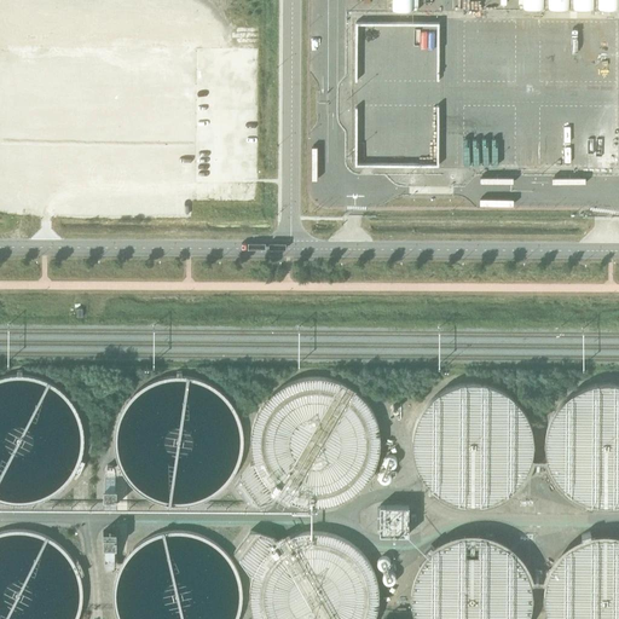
[(230,202),(230,179),(215,180),(217,202),(230,202)]
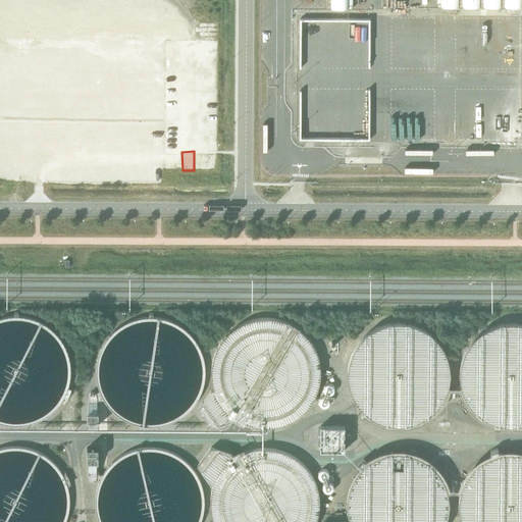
[(310,341),(309,338),(306,335),(304,333),(302,331),(299,328),(297,327),(295,326),(293,324),(291,323),(286,321),(282,320),(278,319),(276,319),(273,318),(269,318),(265,318),(263,318),(260,318),(256,319),(252,319),(250,320),(247,321),(244,323),(242,324),(239,325),(236,327),(232,329),(229,332),(227,334),(225,336),(223,338),(223,340),(221,342),(220,344),(218,347),(216,351),(215,353),(214,356),(213,360),(212,362),(212,363),(212,367),(211,370),(211,372),(211,375),(212,378),(212,382),(213,384),(213,385),(214,388),(214,389),(215,390),(215,394),(216,396),(218,398),(218,400),(219,401),(220,402),(221,404),(222,405),(222,406),(224,408),(225,409),(226,410),(227,411),(228,413),(230,414),(231,415),(233,417),(235,417),(236,418),(239,420),(241,421),(245,423),(248,424),(251,425),(254,426),(256,426),(259,427),(263,427),(266,427),(268,427),(272,427),(275,427),(277,426),(280,425),(282,425),(286,423),(289,422),(292,421),(294,420),(296,419),(300,416),(302,415),(303,414),(305,411),(307,409),(309,407),(311,405),(312,403),(314,400),(315,397),(317,394),(318,390),(319,388),(319,385),(320,384),(320,381),(321,379),(321,378),(321,375),(321,372),(321,370),(321,367),(320,365),(320,363),(320,361),(319,358),(318,356),(317,352),(316,350),(315,347),(313,344),(312,343),(310,341)]
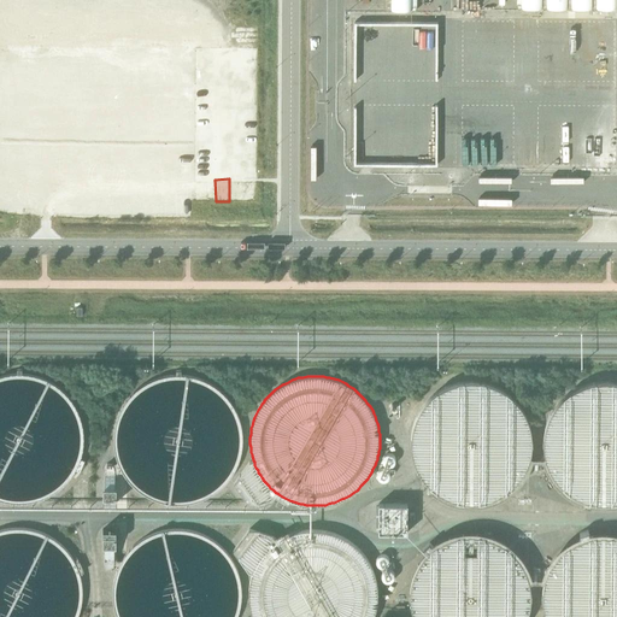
[(427,483),(428,486),(424,489),(432,497),(435,492),(436,492),(439,494),(441,495),(444,497),(446,498),(450,499),(452,500),(454,501),(459,503),(464,503),(466,504),(470,504),(472,504),(476,504),(479,503),(482,503),(486,501),(489,501),(492,500),(495,499),(499,497),(501,495),(505,493),(507,492),(510,491),(511,489),(515,486),(517,485),(519,481),(521,479),(523,475),(526,472),(527,469),(528,465),(529,463),(530,459),(532,456),(532,453),(532,452),(533,450),(533,447),(533,444),(533,440),(533,438),(532,434),(532,432),(530,428),(530,427),(529,424),(529,421),(528,418),(527,416),(526,413),(523,409),(519,405),(518,403),(516,401),(513,399),(512,397),(509,394),(505,392),(501,389),(499,388),(495,387),(492,386),(489,385),(485,383),(482,382),(480,382),(476,382),(474,382),(470,382),(468,382),(464,382),(462,383),(457,383),(453,385),(451,386),(450,386),(447,387),(442,389),(440,391),(438,393),(435,394),(433,397),(429,399),(427,403),(424,405),(422,407),(421,410),(419,412),(417,415),(417,416),(416,418),(415,422),(413,424),(412,428),(412,432),(411,435),(411,438),(411,440),(411,444),(411,446),(411,448),(411,450),(412,452),(412,456),(413,458),(413,460),(415,465),(416,468),(418,470),(419,474),(421,476),(423,479),(424,481),(427,483)]
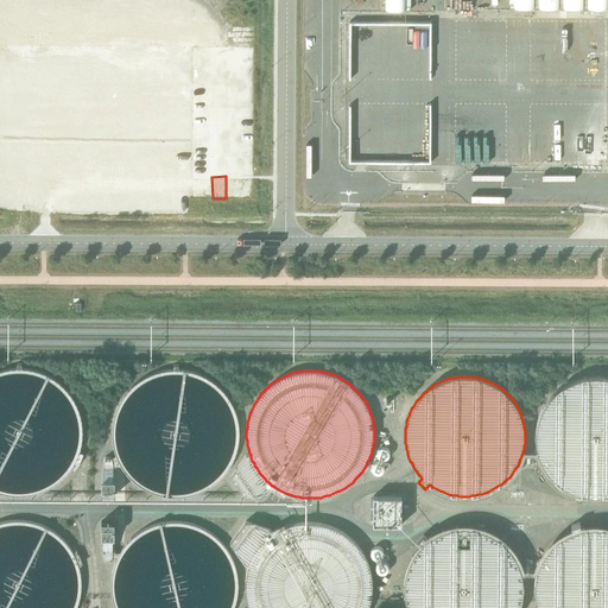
[(607,379),(602,378),(600,378),(596,378),(594,378),(590,378),(588,378),(584,379),(582,379),(580,380),(576,381),(574,381),(570,382),(568,384),(565,386),(563,387),(559,390),(557,391),(555,393),(552,396),(550,398),(549,399),(546,401),(545,404),(544,405),(543,409),(542,411),(540,413),(539,416),(538,419),(537,422),(536,424),(536,428),(536,430),(534,434),(534,436),(534,439),(534,442),(536,445),(536,448),(536,450),(537,454),(538,456),(539,460),(540,462),(542,464),(543,468),(544,470),(546,473),(548,475),(549,476),(551,479),(552,481),(555,482),(557,485),(559,486),(563,489),(565,491),(569,492),(571,493),(572,493),(574,494),(576,495),(578,495),(582,496),(584,496),(587,498),(591,498),(595,498),(597,498),(602,498),(605,496),(607,496),(607,495),(607,379)]
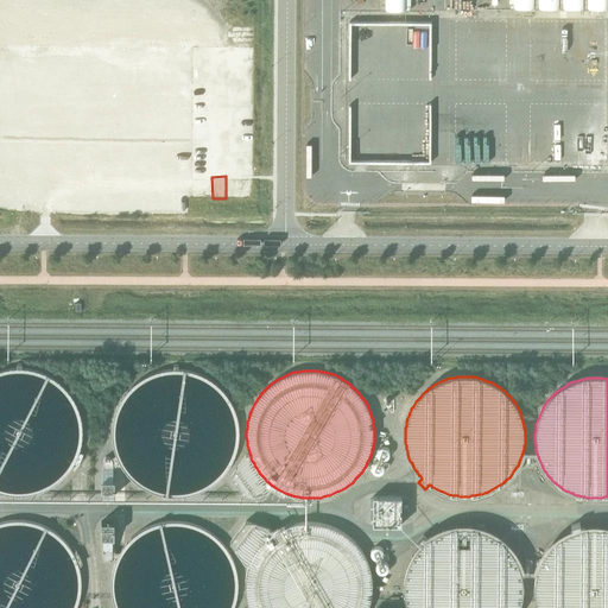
[(388,450),(388,449),(387,448),(386,447),(385,447),(384,447),(382,447),(381,447),(380,448),(379,448),(378,449),(378,450),(377,451),(377,453),(377,454),(377,455),(378,456),(378,457),(379,457),(380,458),(381,460),(382,460),(385,460),(386,458),(387,458),(388,457),(388,456),(390,456),(390,455),(390,454),(390,453),(390,451),(390,450),(388,450)]
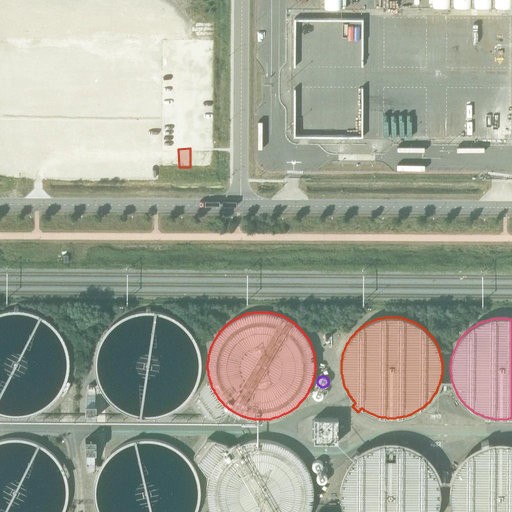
[(211,383),(210,382),(207,383),(194,401),(207,419),(228,412),(230,409),(229,409),(227,407),(226,406),(224,405),(223,403),(222,402),(221,401),(220,400),(218,398),(218,397),(217,396),(216,394),(215,393),(214,392),(214,390),(212,388),(211,386),(211,383)]
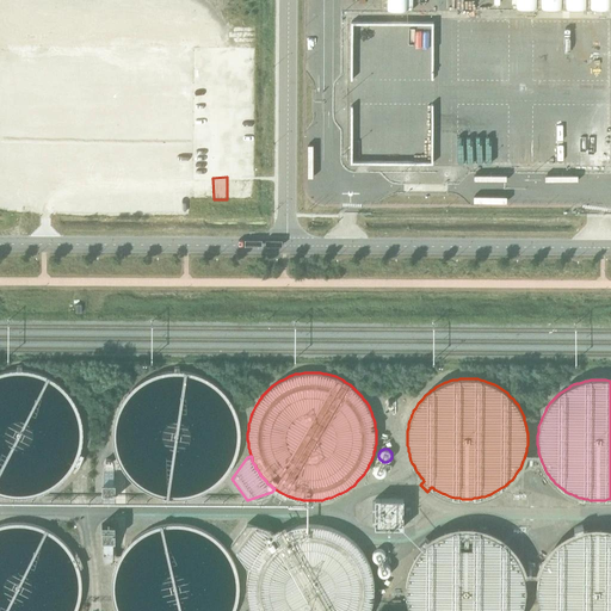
[(386,467),(384,466),(384,464),(383,464),(382,463),(381,463),(378,463),(377,463),(377,464),(376,464),(375,466),(374,467),(374,468),(374,469),(374,470),(374,471),(375,474),(375,475),(376,475),(377,476),(378,476),(380,476),(381,476),(383,476),(384,475),(384,474),(386,474),(386,473),(387,471),(387,470),(387,469),(387,468),(386,467)]
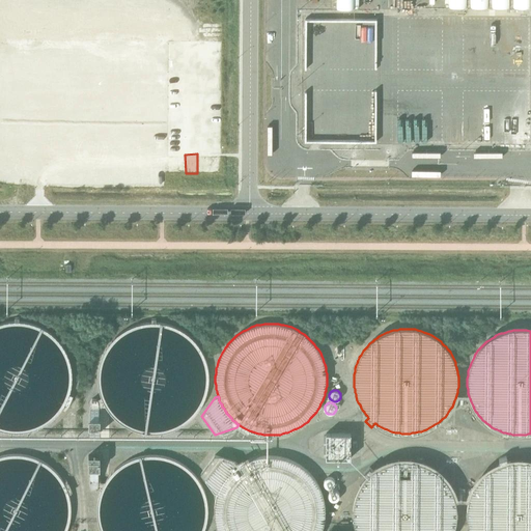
[(351,458),(351,434),(326,432),(326,457),(351,458)]
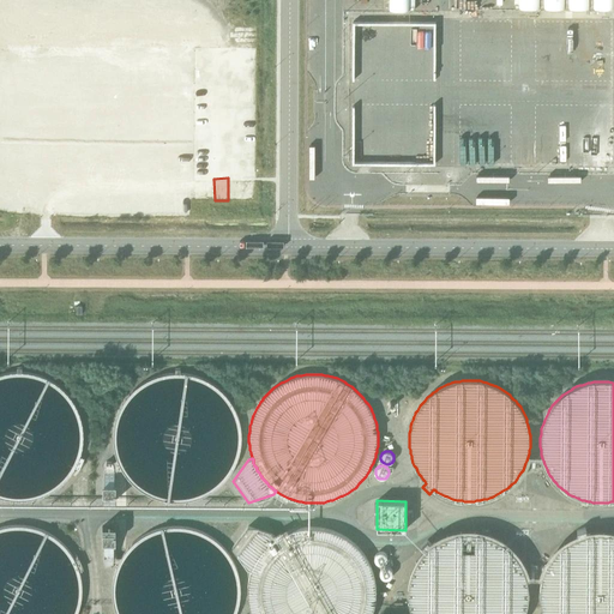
[(274,540),(275,539),(276,537),(274,535),(248,525),(232,547),(247,569),(251,570),(252,569),(252,567),(253,565),(254,563),(256,560),(257,558),(258,557),(259,555),(260,552),(262,551),(264,548),(265,547),(268,545),(270,542),(271,541),(272,540),(274,540)]
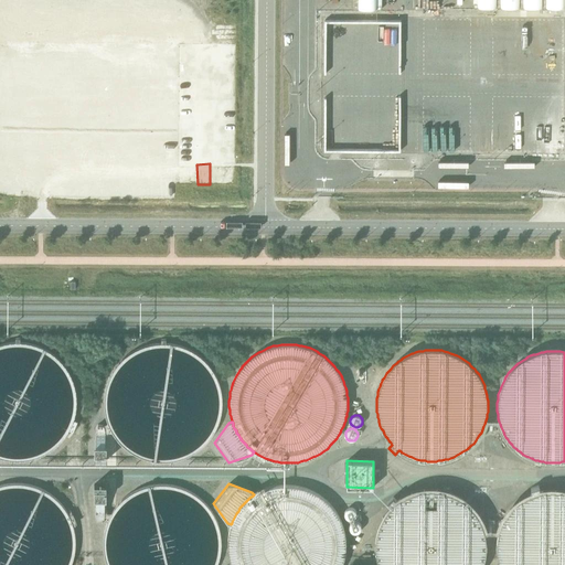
[(341,520),(340,516),(339,514),(337,512),(334,509),(333,508),(331,504),(329,502),(327,500),(324,498),(322,497),(319,493),(317,492),(315,491),(310,489),(307,488),(304,487),(301,486),(297,486),(294,484),(291,484),(288,484),(286,484),(283,484),(281,484),(278,484),(276,486),(273,486),(270,487),(267,488),(265,489),(262,490),(258,492),(254,494),(253,496),(252,497),(251,497),(249,498),(248,499),(246,501),(244,503),(243,504),(241,507),(240,508),(238,511),(237,512),(236,513),(235,515),(234,518),(233,520),(232,522),(232,523),(231,524),(231,525),(231,526),(230,530),(228,532),(228,535),(228,536),(227,540),(227,542),(227,544),(227,546),(228,550),(228,552),(228,555),(230,560),(231,562),(231,564),(342,564),(343,562),(344,558),(344,557),(345,554),(345,552),(345,550),(347,547),(347,544),(347,542),(347,539),(345,536),(345,533),(345,532),(344,529),(343,526),(342,522),(341,520)]
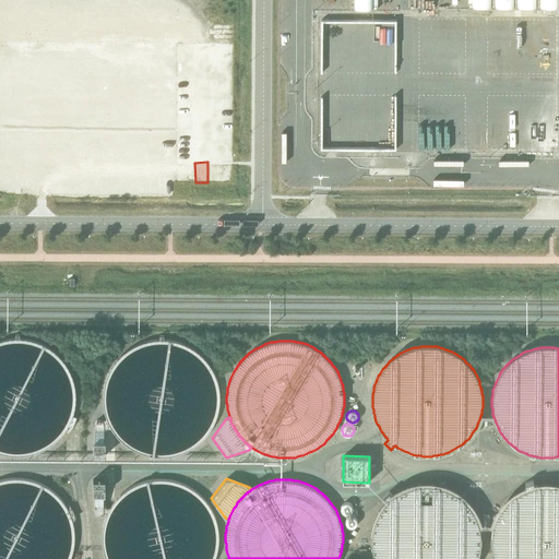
[(535,487),(533,479),(524,482),(527,489),(528,489),(531,488),(533,487),(534,487),(535,487)]
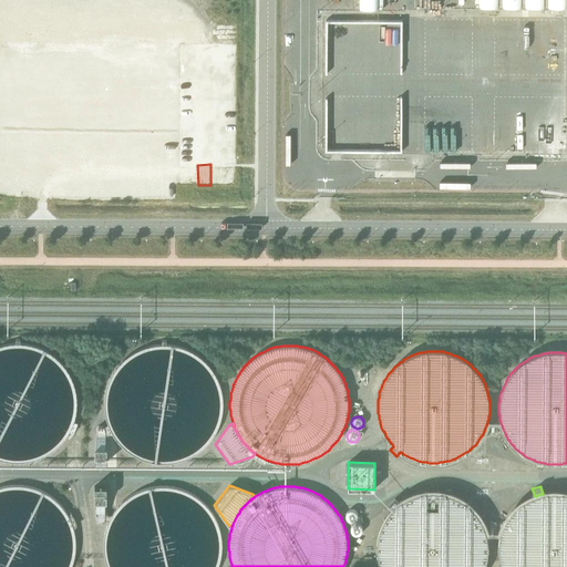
[(390,506),(393,509),(391,512),(389,515),(388,516),(387,518),(385,521),(384,523),(383,525),(382,528),(381,531),(380,534),(380,536),(379,538),(379,542),(379,544),(379,547),(379,549),(379,553),(379,555),(380,558),(380,560),(381,563),(381,566),(382,566),(486,566),(487,564),(488,562),(490,558),(490,556),(490,553),(491,550),(491,547),(491,545),(490,543),(490,539),(490,537),(488,535),(488,532),(487,529),(486,527),(485,524),(484,522),(483,519),(482,517),(480,515),(478,513),(476,511),(475,508),(473,506),(471,504),(468,503),(466,501),(464,500),(462,498),(459,497),(456,496),(454,495),(451,494),(449,493),(446,492),(443,492),(439,492),(436,491),(433,491),(429,492),(426,492),(423,492),(420,493),(416,494),(413,495),(409,497),(406,498),(404,500),(402,502),(400,504),(395,500),(390,506)]
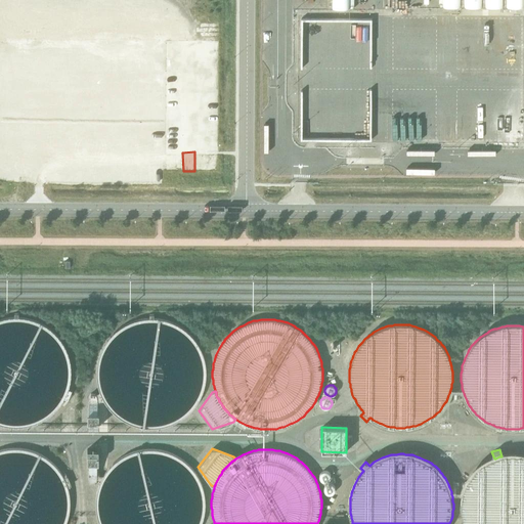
[(523,523),(523,455),(523,456),(520,455),(516,455),(513,455),(511,455),(509,455),(506,455),(504,456),(501,456),(500,456),(499,456),(497,457),(495,459),(494,459),(492,460),(488,461),(486,463),(484,464),(482,465),(480,467),(478,469),(477,469),(475,471),(474,473),(471,476),(470,478),(469,480),(467,483),(466,485),(465,488),(464,490),(463,492),(463,494),(462,497),(462,499),(462,501),(461,505),(461,507),(461,509),(461,511),(462,513),(462,516),(462,518),(463,520),(463,522),(464,523),(523,523)]
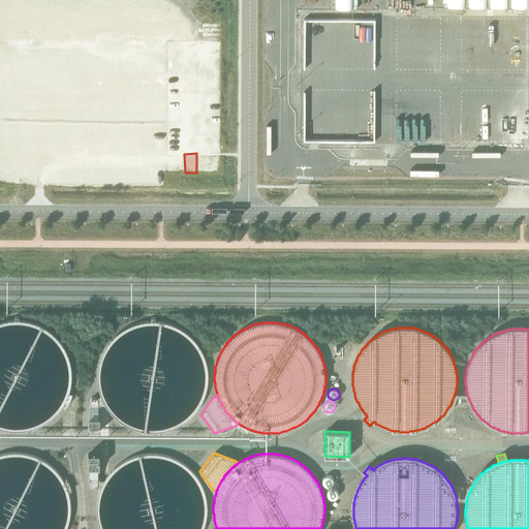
[(334,479),(334,478),(333,477),(332,476),(331,475),(330,475),(329,475),(328,475),(327,475),(325,475),(324,476),(323,477),(322,478),(322,479),(322,480),(322,481),(322,483),(323,484),(323,485),(324,486),(325,486),(327,487),(329,487),(330,487),(331,486),(332,486),(333,485),(333,484),(334,484),(334,483),(334,481),(334,480),(334,479)]
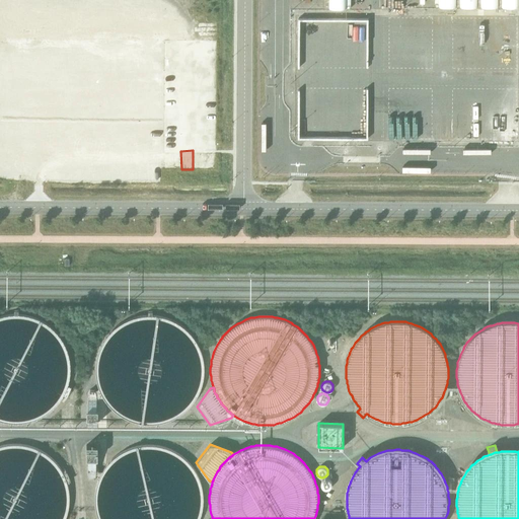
[(321,483),(320,484),(320,485),(321,486),(321,487),(321,488),(322,488),(322,489),(323,489),(324,490),(325,490),(326,490),(327,490),(328,489),(329,489),(330,488),(331,487),(331,486),(331,485),(331,484),(331,483),(331,482),(330,480),(329,479),(328,479),(327,478),(326,478),(325,478),(324,479),(323,479),(322,479),(321,480),(321,482),(321,483)]
